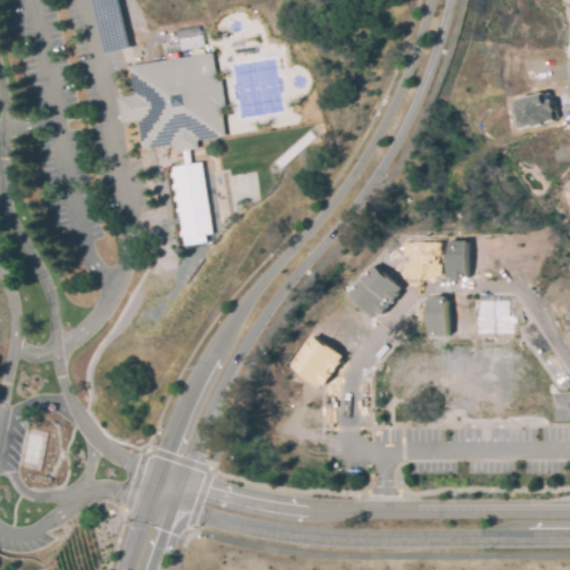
[(203,33),(204,46),(178,50),(176,38),(203,33)]
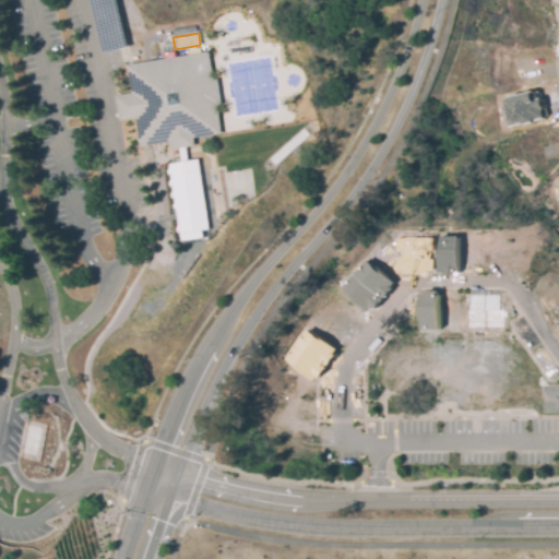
[(123,61),(211,49),(222,135),(145,151),(143,151),(123,61)]
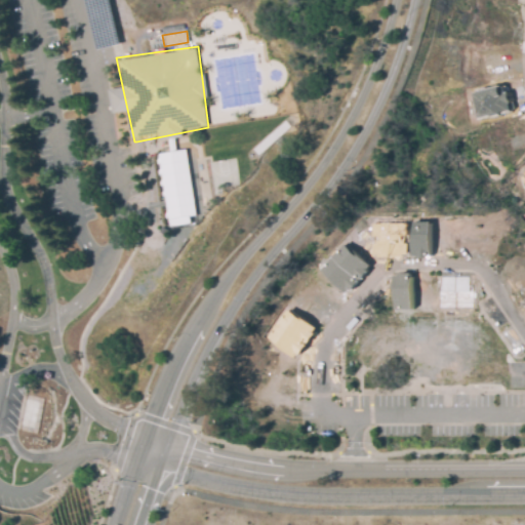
[(498,88),(500,95),(507,94),(509,103),(508,103),(510,110),(500,113),(500,114),(493,116),(493,114),(481,117),(475,94),(498,88)]
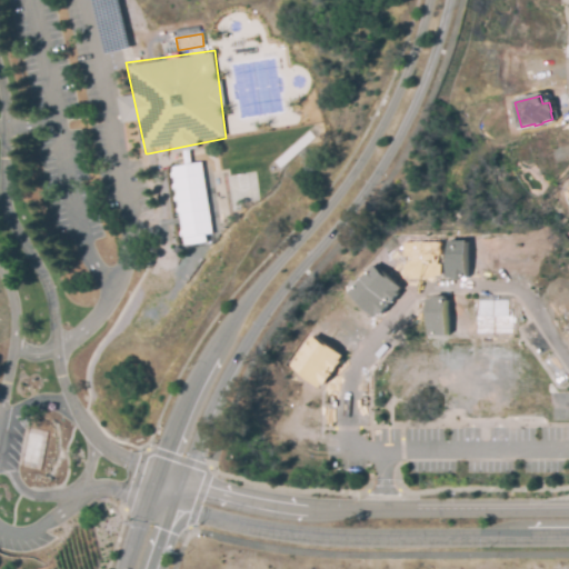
[(171,165),(200,160),(212,230),(183,236),(171,165)]
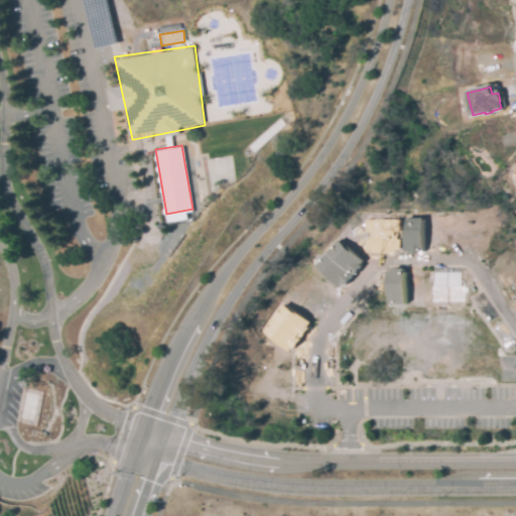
[(423,218),(405,218),(405,253),(422,253),(423,218)]
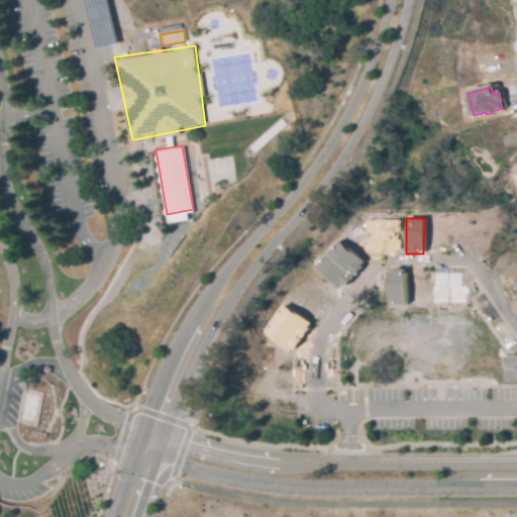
[(400,251),(399,219),(365,220),(366,252),(400,251)]
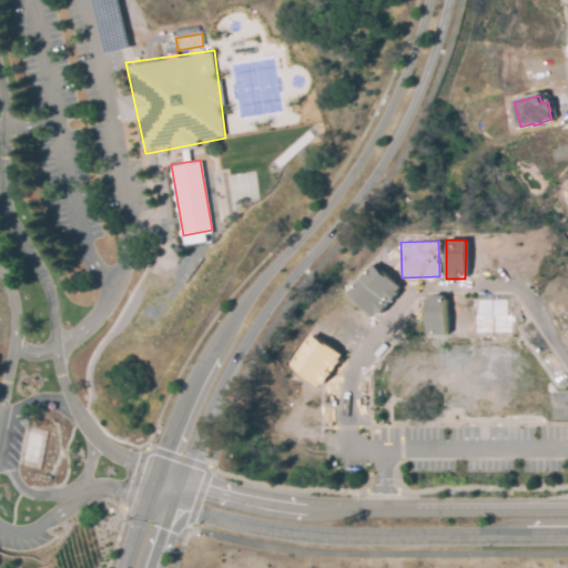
[(395,288),(375,312),(367,305),(365,307),(348,293),(373,265),(389,280),(388,282),(395,288)]
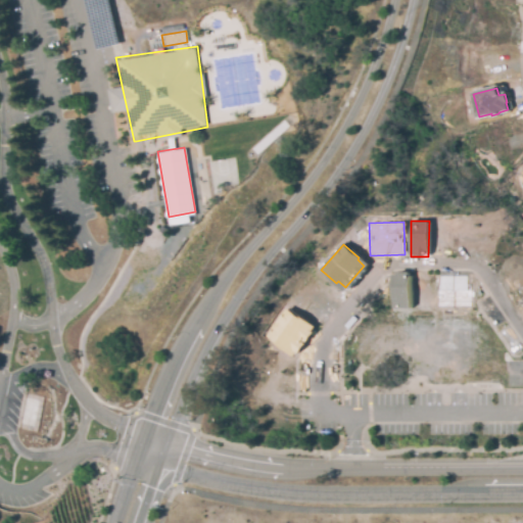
[(410,305),(392,305),(392,284),(396,284),(396,276),(410,276),(410,305)]
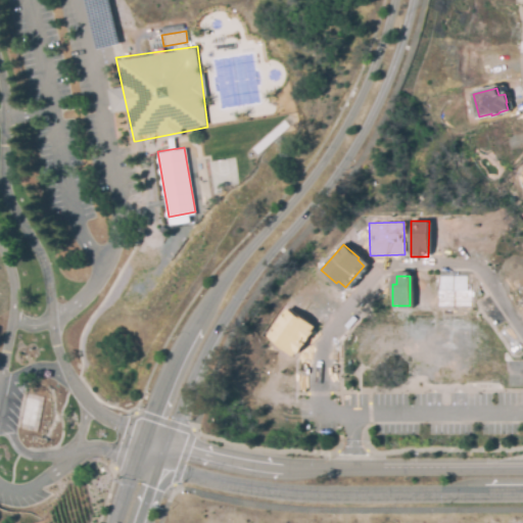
[(465,276),(465,285),(468,285),(468,305),(434,305),(434,285),(437,285),(437,276),(465,276)]
